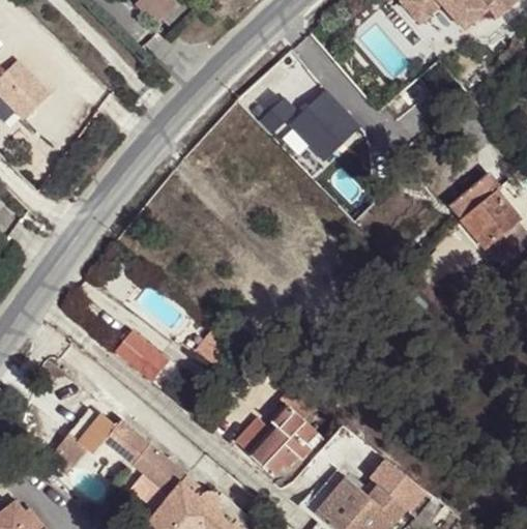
[(155,25),(160,20),(178,3),(175,0),(141,0),(136,5),(155,25)]
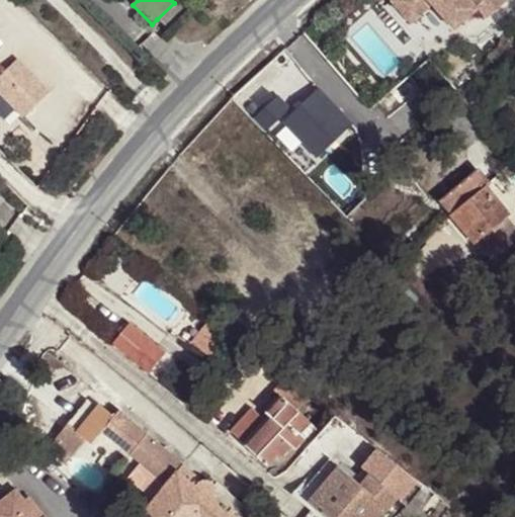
[(167,28),(192,4),(187,0),(176,0),(174,3),(157,19),(167,28)]
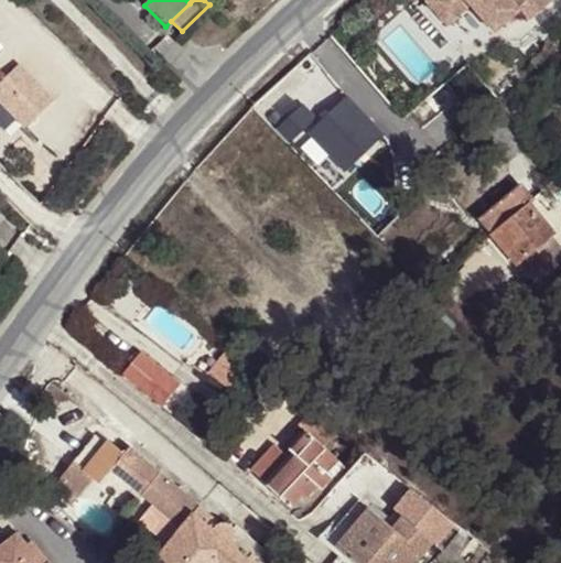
[(499,25),(526,1),(535,12),(547,0),(423,0),(445,24),(470,3),(482,18),(488,13),(499,25)]
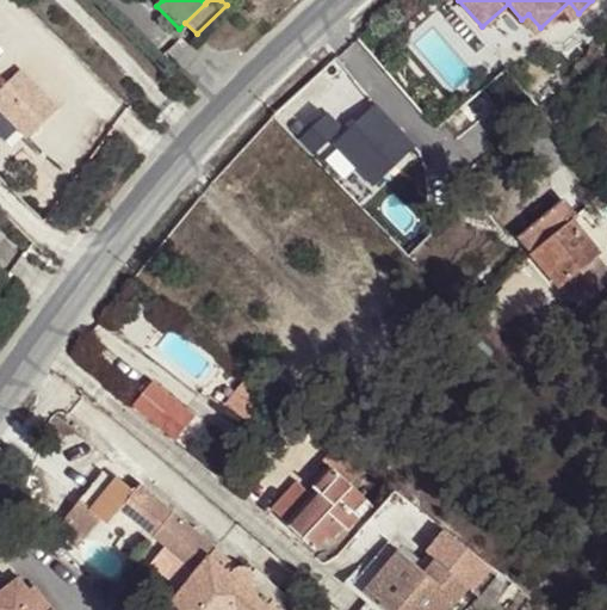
[(533,34),(540,28),(528,14),(521,19),(533,34)]
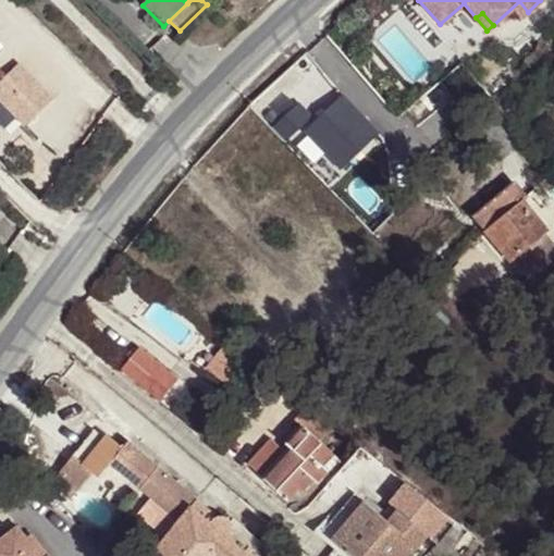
[(62,94),(24,61),(14,72),(0,59),(0,97),(34,126),(62,94)]
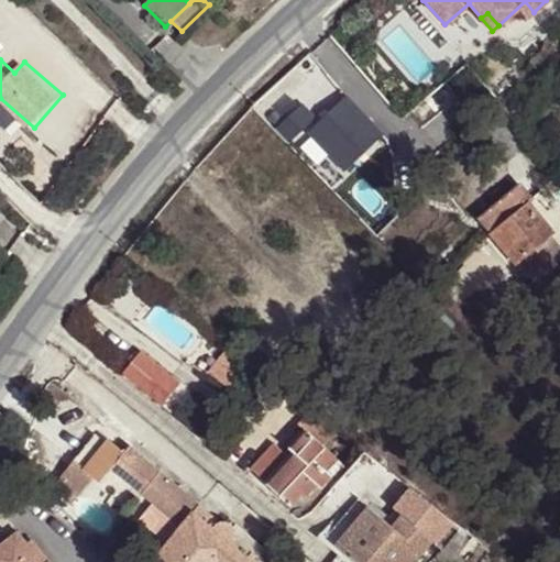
[(348,80),(288,124),(319,164),(335,152),(348,171),(392,139),(348,80)]
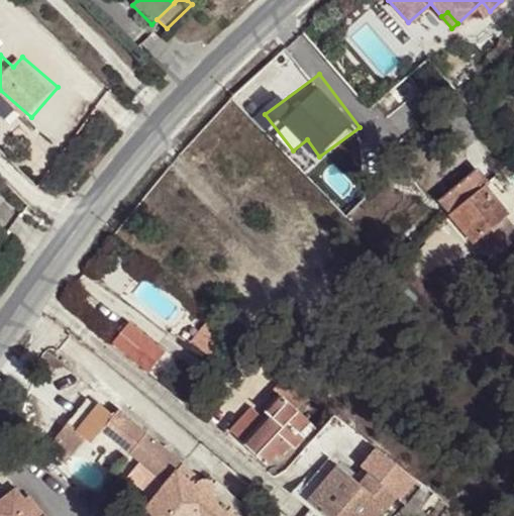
[(488,259),(513,236),(513,228),(503,216),(507,212),(483,185),(487,182),(475,168),(436,200),(471,241),(472,240),(488,259)]
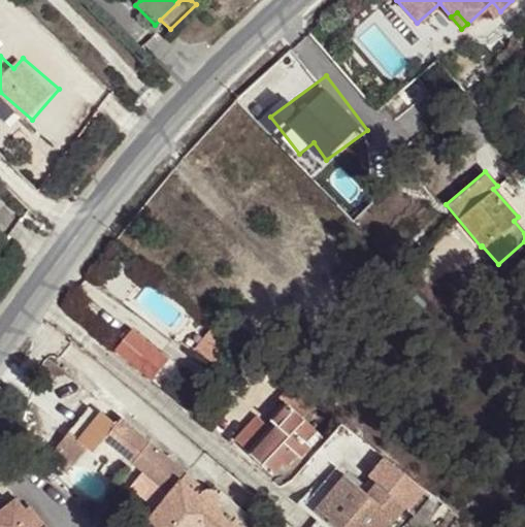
[(155,380),(175,356),(140,326),(120,349),(155,380)]
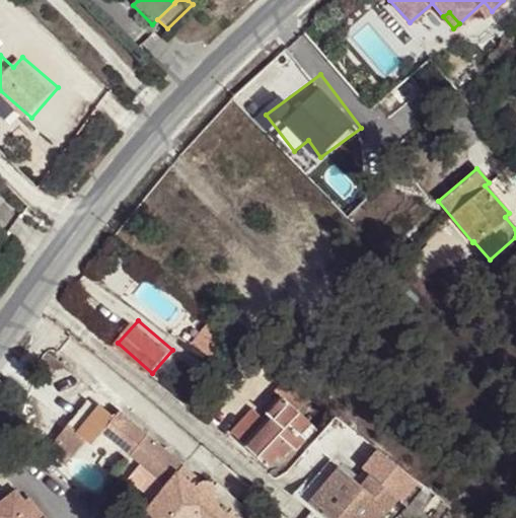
[(225,372),(241,353),(218,335),(202,354),(225,372)]
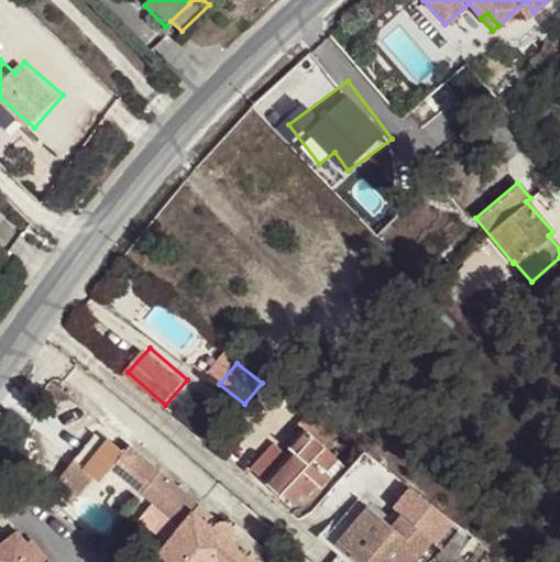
[(319,441),(330,428),(304,407),(293,421),(303,429),(288,448),(298,455),(294,461),(271,442),(249,470),(291,504),(299,492),(305,496),(315,484),(319,487),(329,474),(325,471),(337,456),(319,441)]
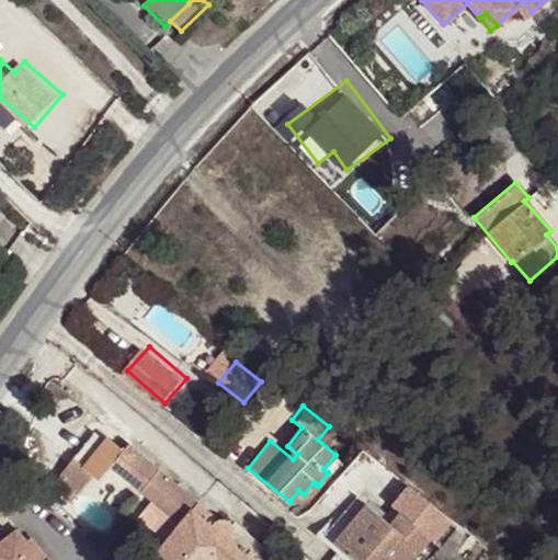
[(113,479),(132,442),(113,433),(94,470),(113,479)]
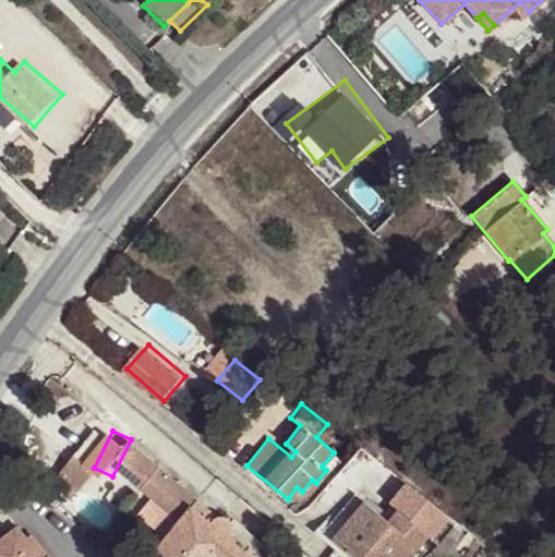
[(191,507),(196,500),(139,450),(120,472),(133,483),(178,521),(172,529),(151,554),(154,556),(249,556),(226,537),(230,531),(230,524),(225,519),(219,517),(214,518),(208,522),(191,507)]
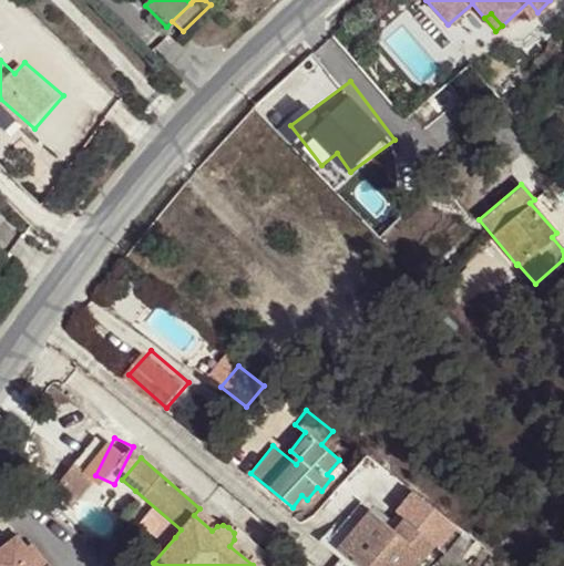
[(65,474),(82,494),(96,483),(80,462),(65,474)]
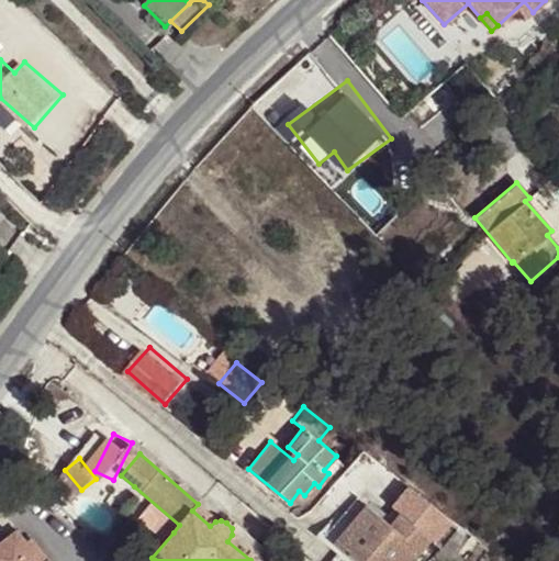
[(179,525),(134,486),(129,493),(174,533),(179,525)]
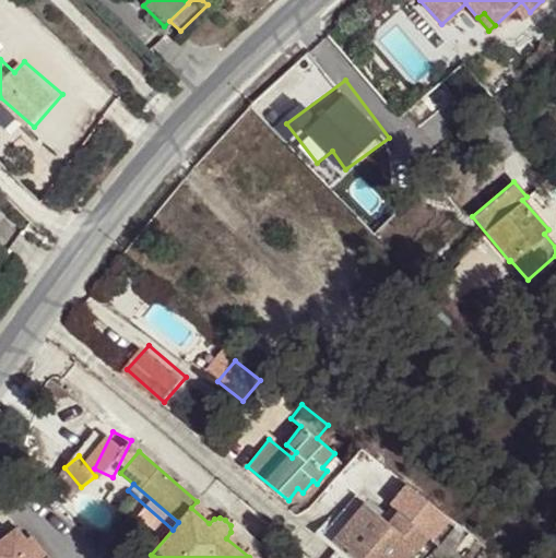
[(364,502),(354,495),(320,534),(330,542),(364,502)]
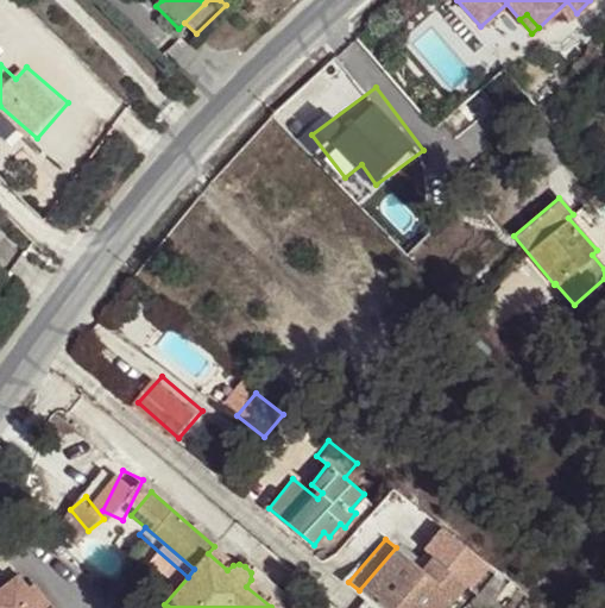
[(396,547),(359,590),(369,599),(379,607),(445,607),(465,585),(432,557),(421,570),(396,547)]
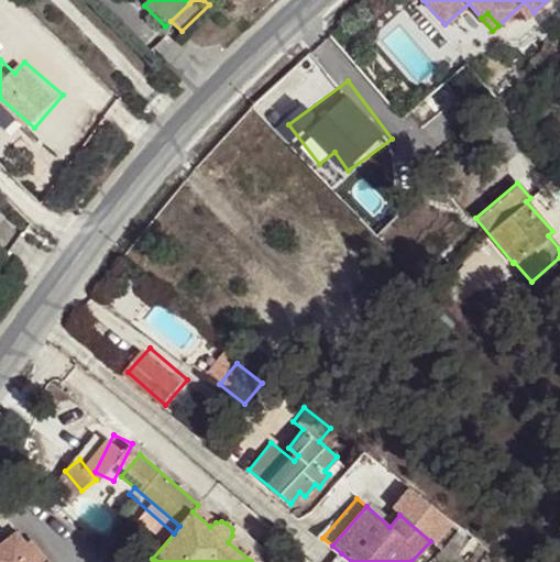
[(43,561),(45,560),(35,548),(31,550),(24,542),(14,531),(0,543),(0,561),(43,561)]
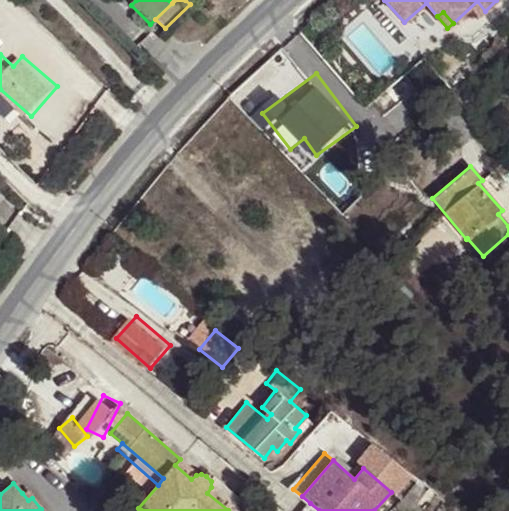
[(28,500),(32,498),(26,490),(22,493),(28,500)]
